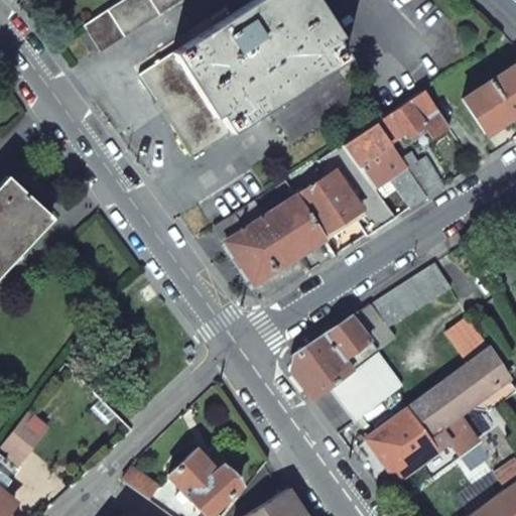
[(120,0),(84,23),(101,49),(176,0),(120,0)]
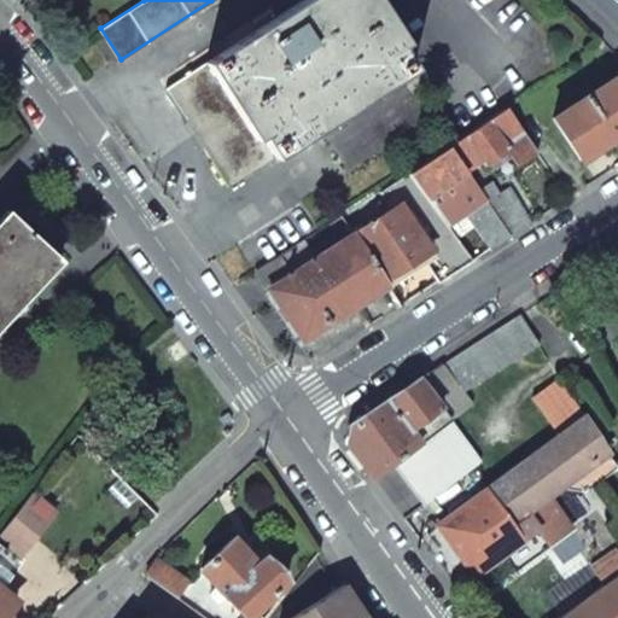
[(303,0),(167,89),(229,188),(322,128),(413,69),(368,0),(303,0)]
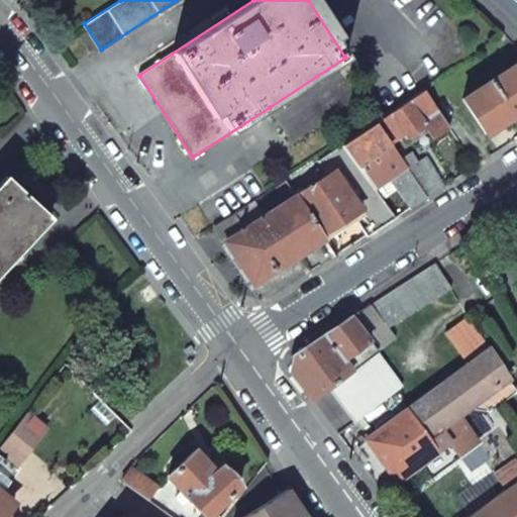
[(516,114),(516,63),(462,100),(487,135),(514,117),(516,114)]
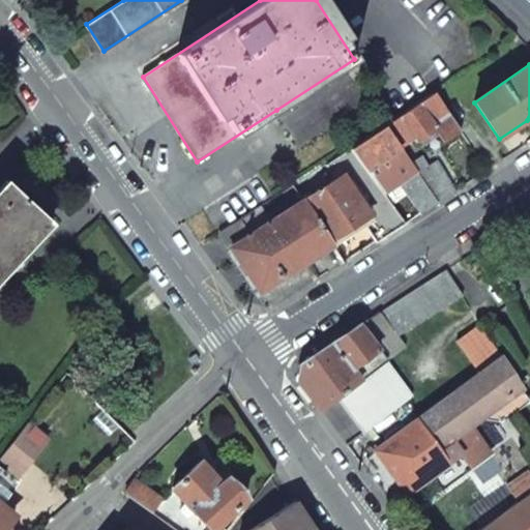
[(460,131),(434,92),(387,125),(400,147),(414,138),(416,142),(435,129),(444,142),(460,131)]
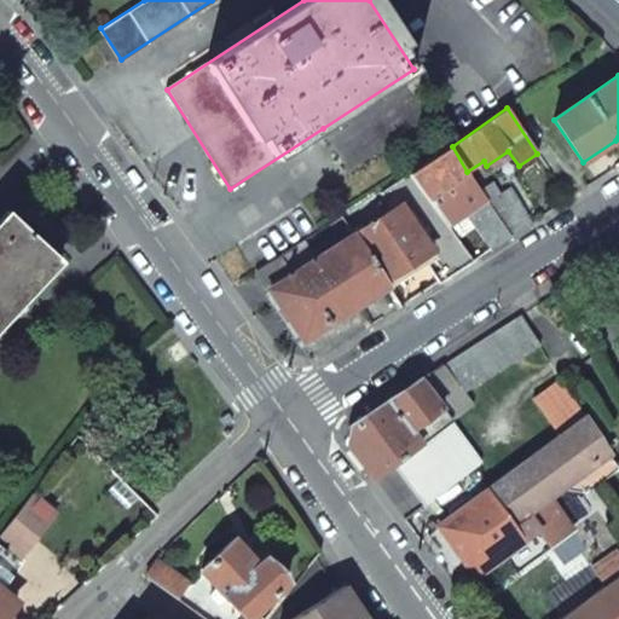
[(467,172),(452,146),(410,174),(426,197),(467,172)]
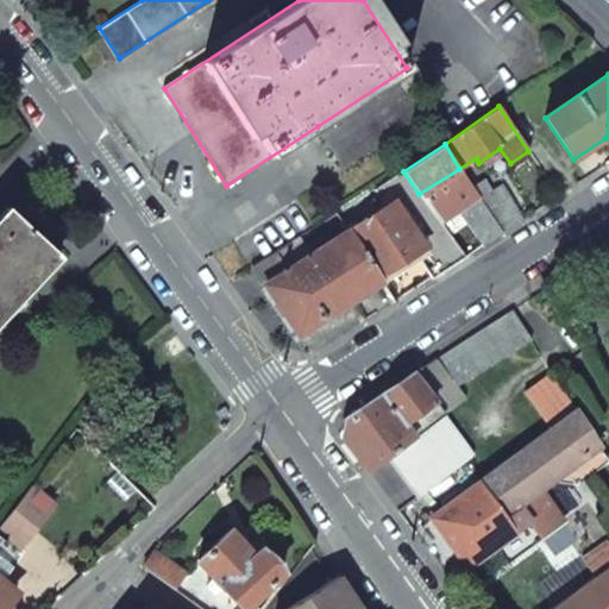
[(419,194),(403,171),(338,214),(349,231),(396,199),(427,245),(414,255),(431,278),(447,268),(464,257),(422,199),(419,194)]
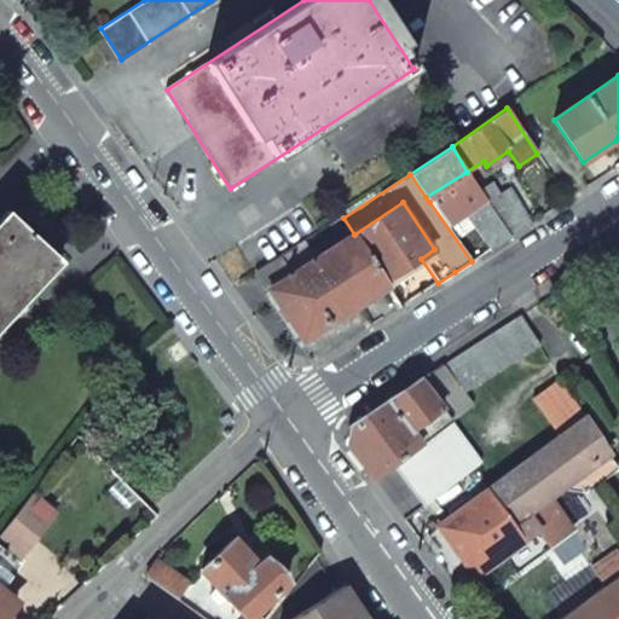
[(479,191),(470,177),(429,202),(472,261),(490,249),(509,237),(479,191)]
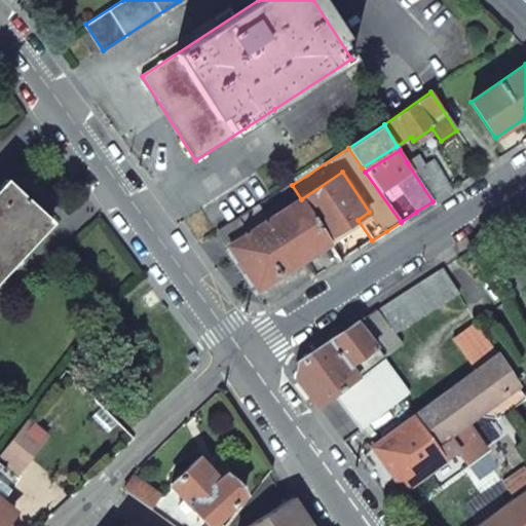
[(422,166),(415,156),(407,162),(433,201),(449,190),(440,176),(431,161),(422,166)]
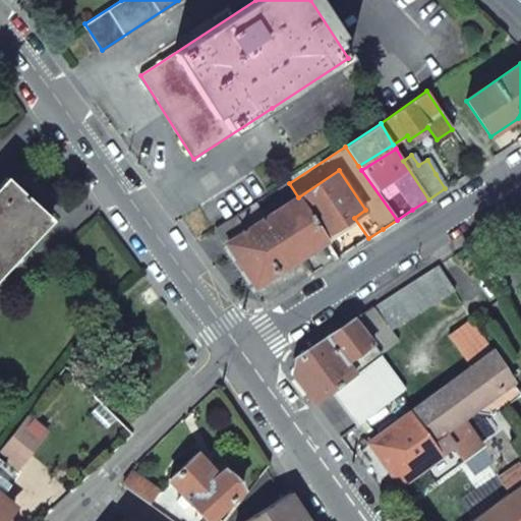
[(365,210),(339,170),(298,197),(324,238),(354,218),(365,210)]
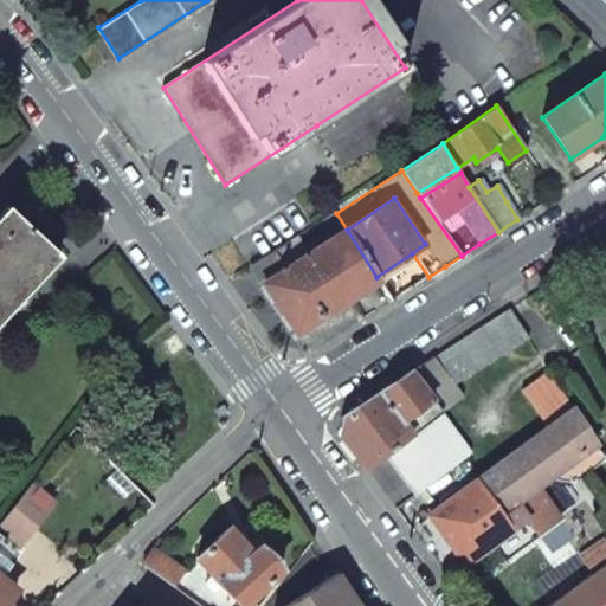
[(0,318),(59,255),(7,206),(0,212),(0,318)]
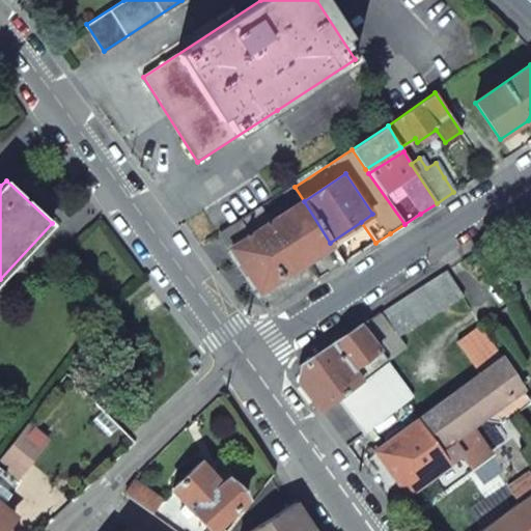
[(330,243),(304,201),(270,223),(230,250),(259,292),(271,311),(318,280),(307,262),(332,247),(330,243)]
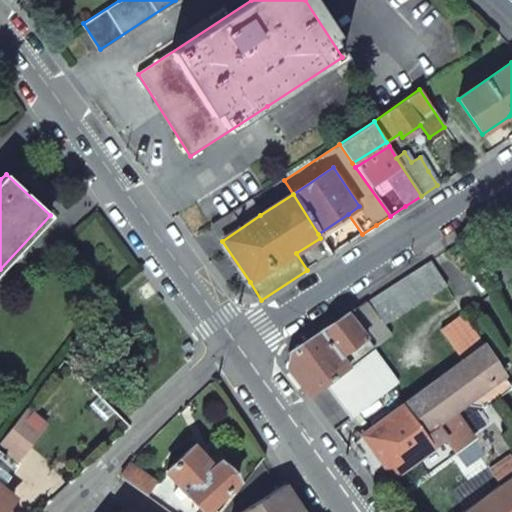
[(260,215),(251,200),(211,225),(222,241),(260,215)]
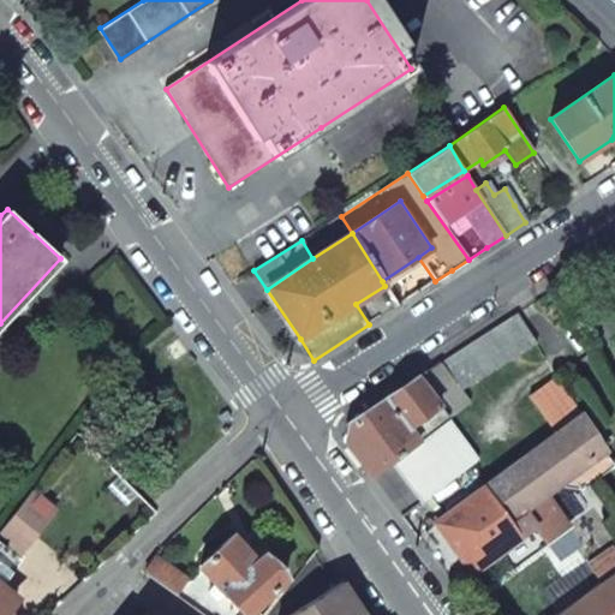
[(537,344),(517,315),(422,380),(448,416),(470,398),(461,388),(537,344)]
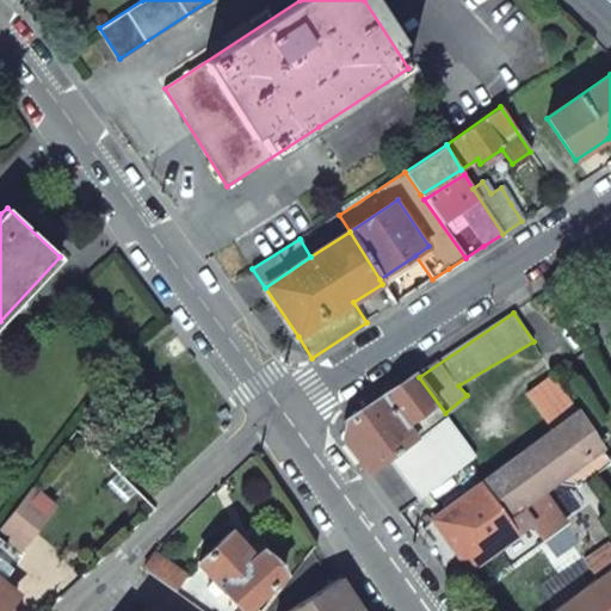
[(389,458),(446,415),(445,413),(419,377),(347,425),(345,442),(370,473),(389,458)]
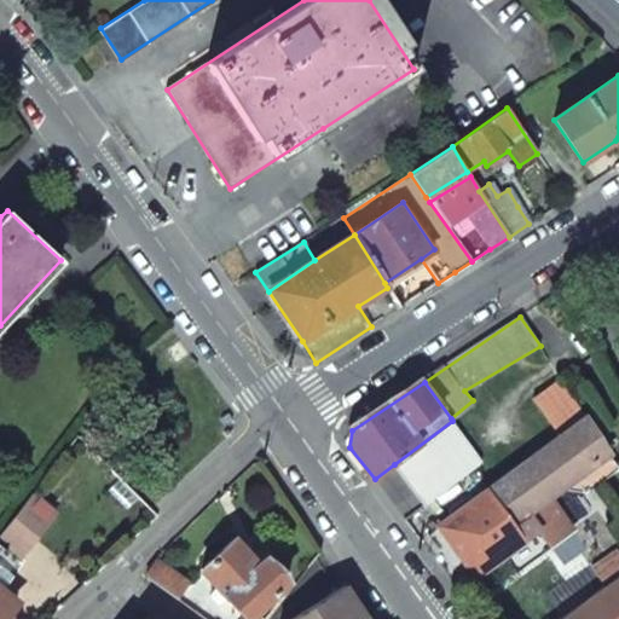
[(534,400),(561,435),(585,418),(559,382),(534,400)]
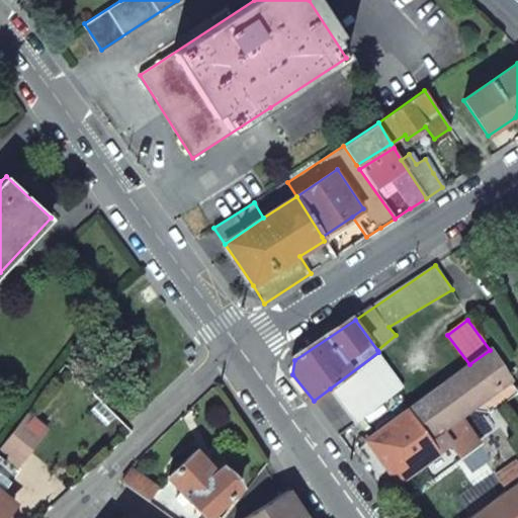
[(469,364),(434,391),(407,411),(358,446),(389,489),(397,483),(423,463),(433,477),(459,457),(450,442),(441,430),(455,420),(459,416),(469,409),(509,379),(510,379),(490,350),(469,364)]
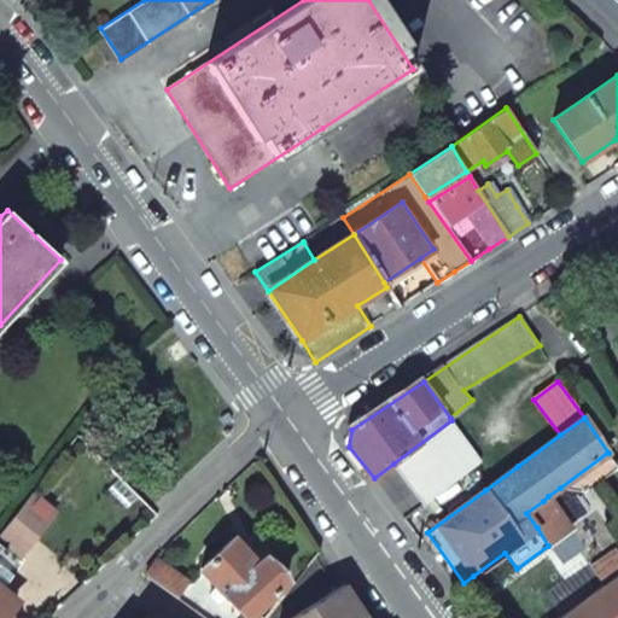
[(481,461),(452,420),(394,464),(424,505),(481,461)]
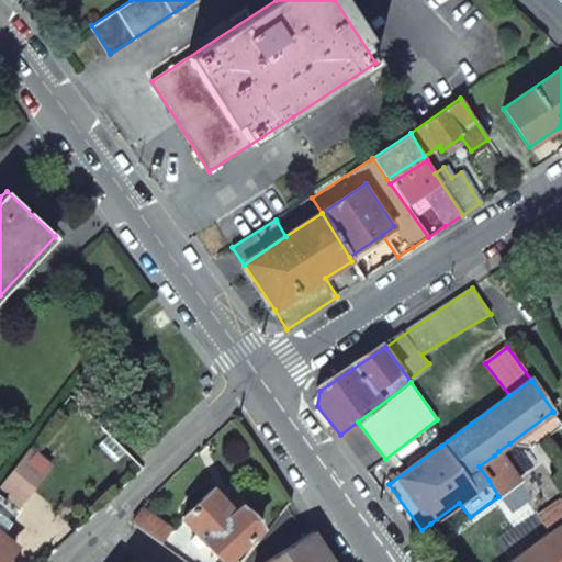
[(532,447),(561,425),(561,424),(554,414),(553,412),(552,412),(509,444),(532,447)]
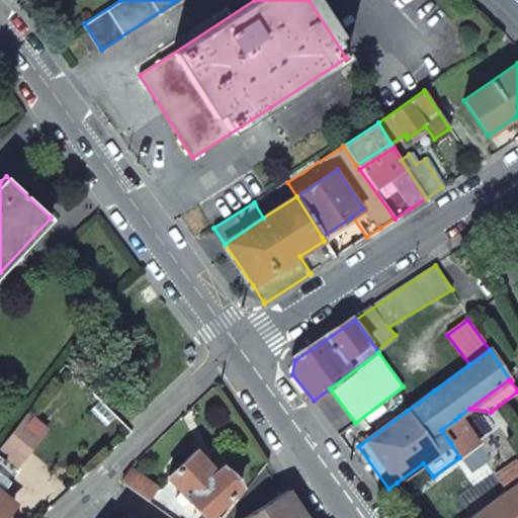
[(48,428),(27,415),(0,449),(0,492),(20,467),(18,465),(48,428)]
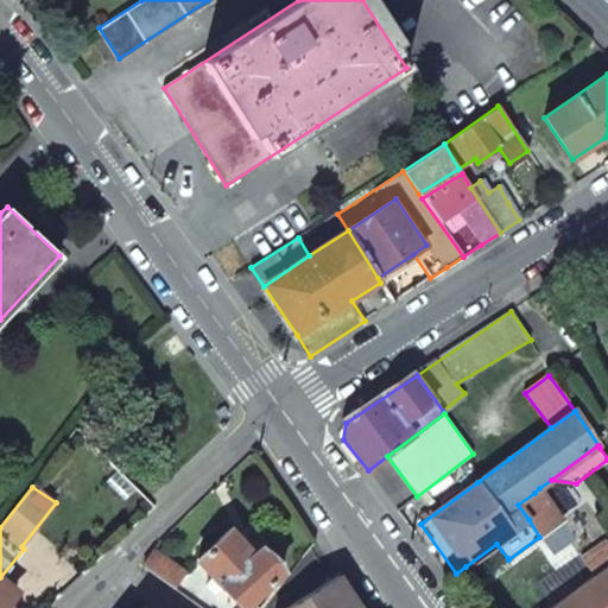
[(529,519),(539,537),(562,520),(539,488),(534,493),(518,505),(529,519)]
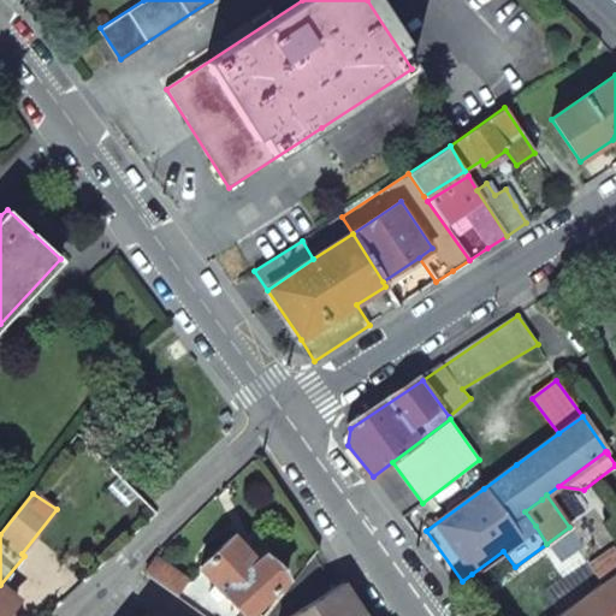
[(259,563),(236,537),(219,551),(202,567),(247,615),(288,580),(266,556),(259,563)]
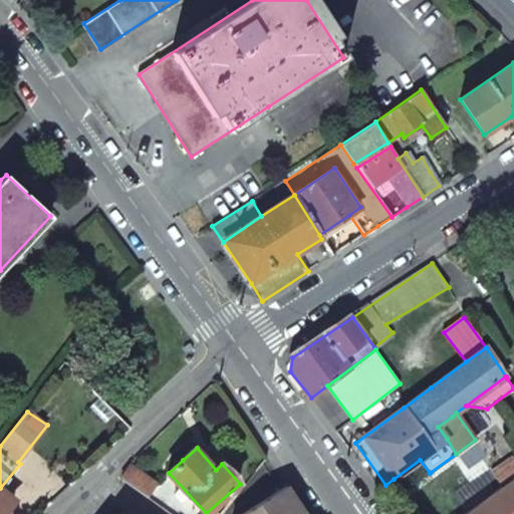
[(156,480),(131,463),(121,476),(147,492),(156,480)]
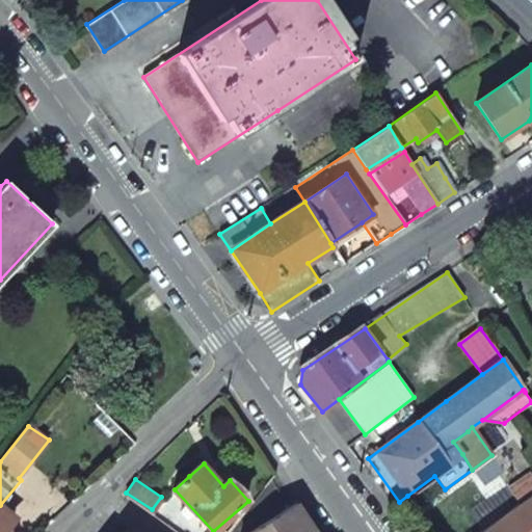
[(531,531),(531,494),(480,531),(531,531)]
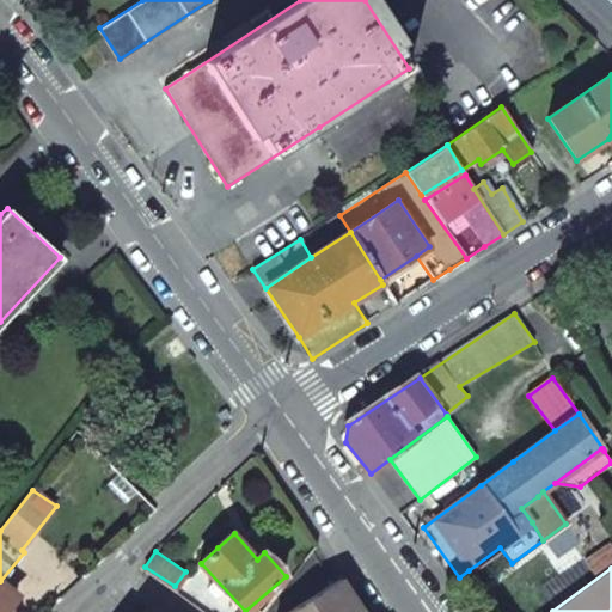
[(313,597),(289,611),(363,611),(350,591),(342,579),(326,588),(313,597)]
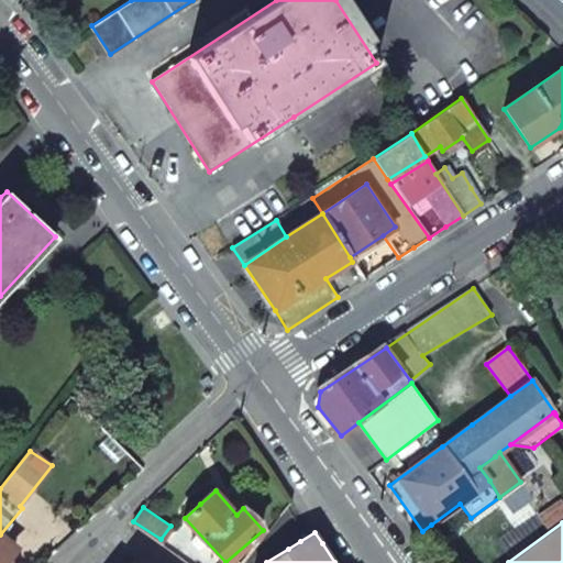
[(0,534),(0,562),(1,562),(15,547),(8,541),(0,534)]
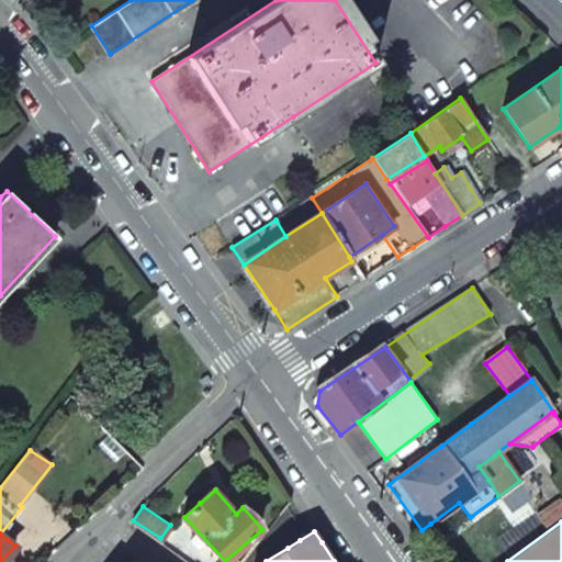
[(288,548),(300,540),(296,536),(284,543),(288,548)]
